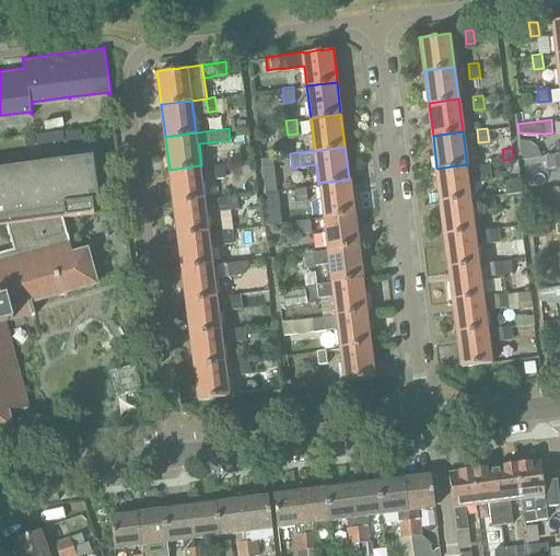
[(556,165),(553,152),(545,153),(546,166),(556,165)]
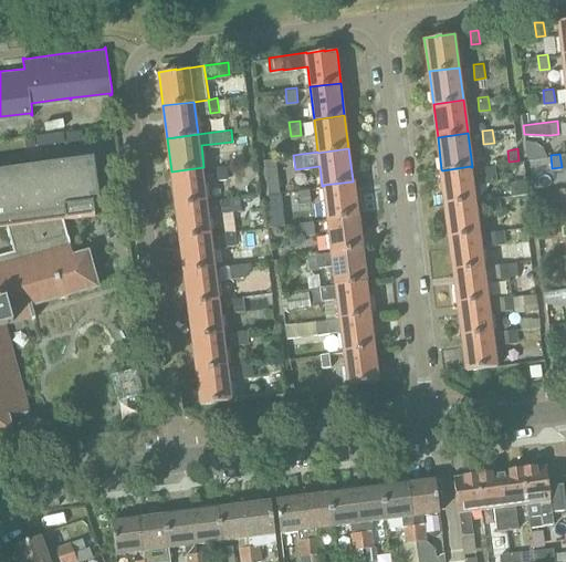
[(3,323),(13,320),(9,305),(28,301),(29,304),(32,303),(31,302),(97,284),(86,246),(73,250),(69,235),(67,235),(63,218),(95,214),(93,203),(100,201),(94,156),(0,167),(0,226),(7,226),(13,250),(0,253),(0,430),(10,428),(6,414),(27,408),(3,323)]
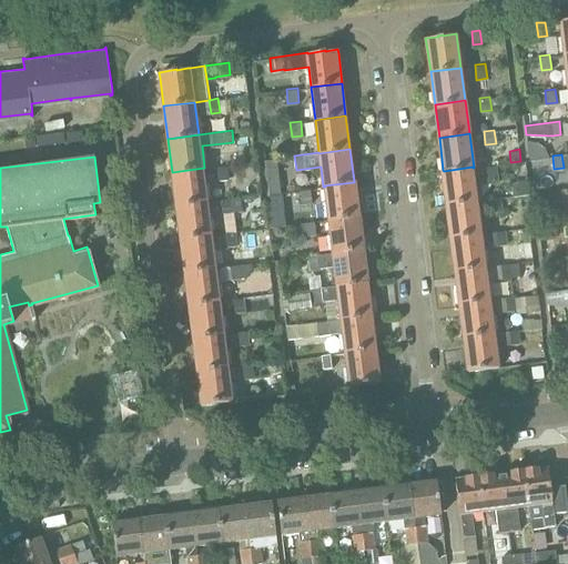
[(216,165),(219,180),(239,177),(236,163),(216,165)]
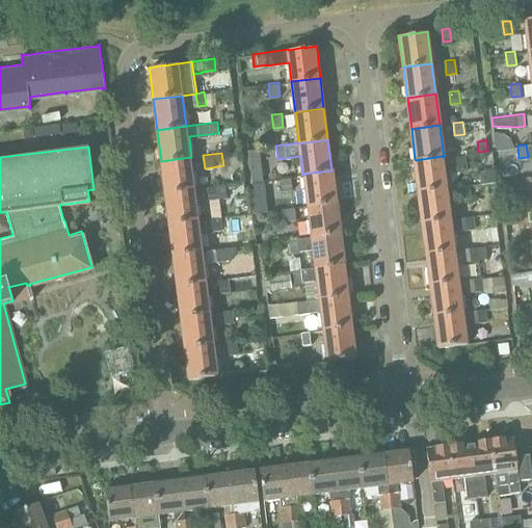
[(466,154),(456,155),(457,167),(467,166),(466,154)]
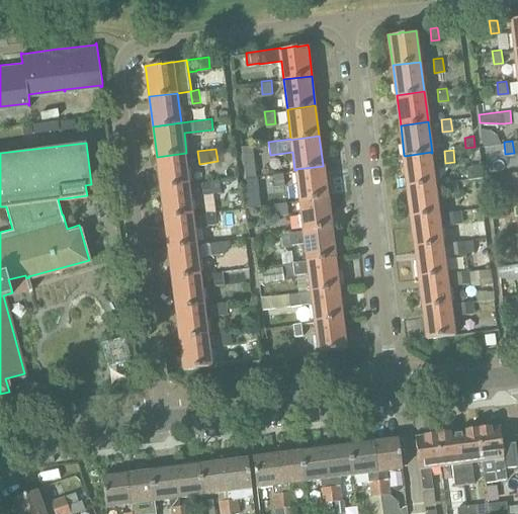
[(404,155),(403,155),(407,186),(435,182),(431,153),(431,152),(405,156),(404,155)]
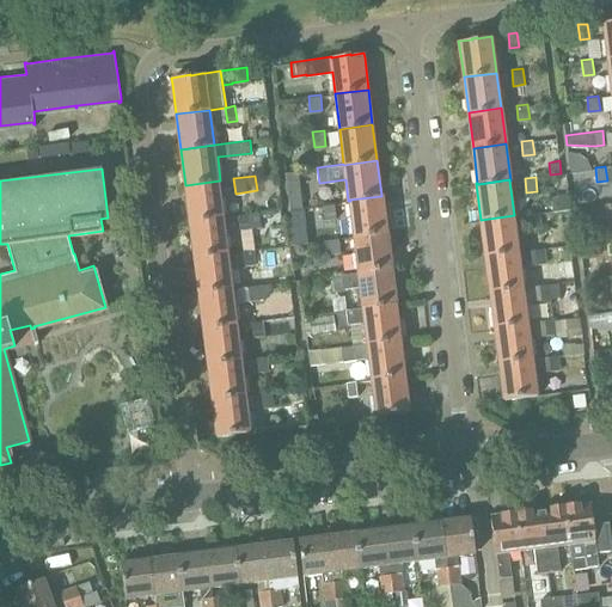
[(220,181),(185,185),(190,220),(225,216),(220,181)]
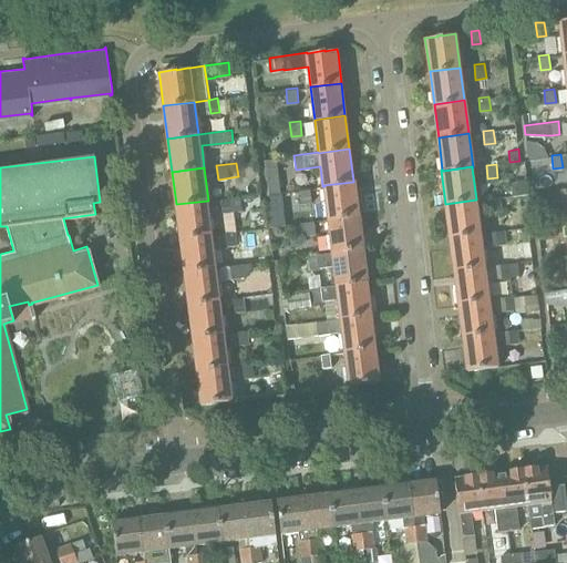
[(280,192),(279,178),(267,181),(269,193),(280,192)]
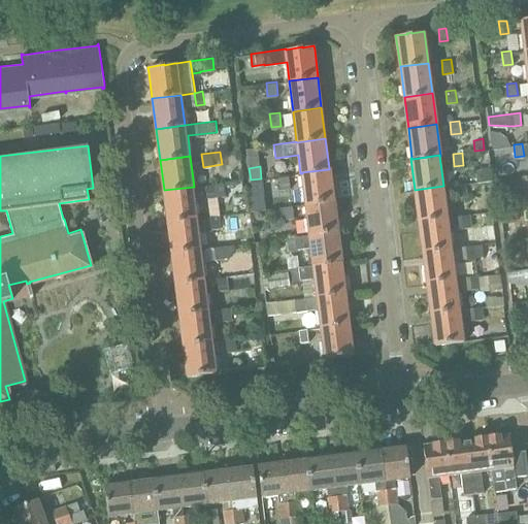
[(329,169),(301,172),(302,173),(305,203),(334,200),(330,168),(329,168),(329,169)]
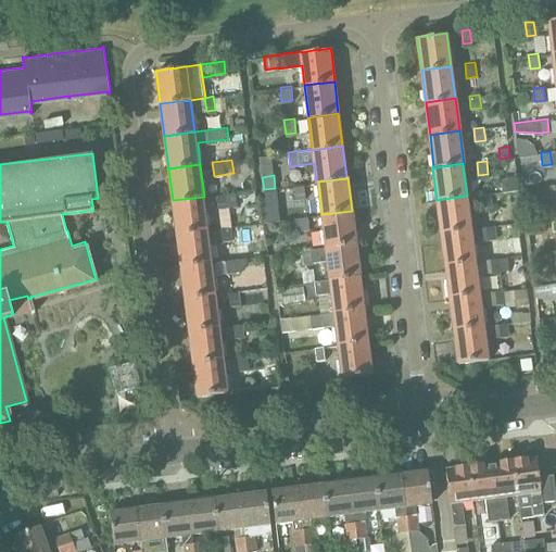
[(555,192),(555,183),(545,185),(546,198),(555,196),(555,192)]
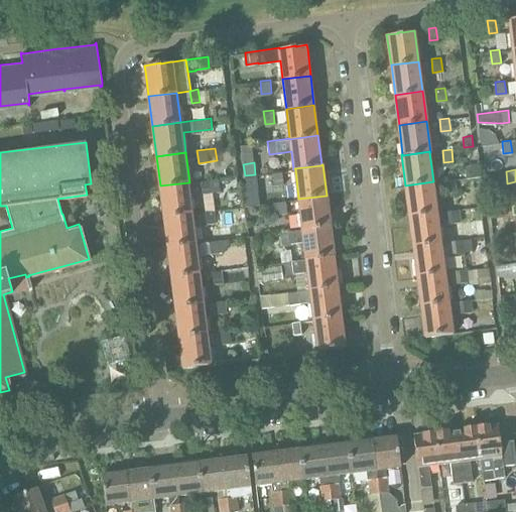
[(282,171),(272,172),(274,184),(283,183),(282,171)]
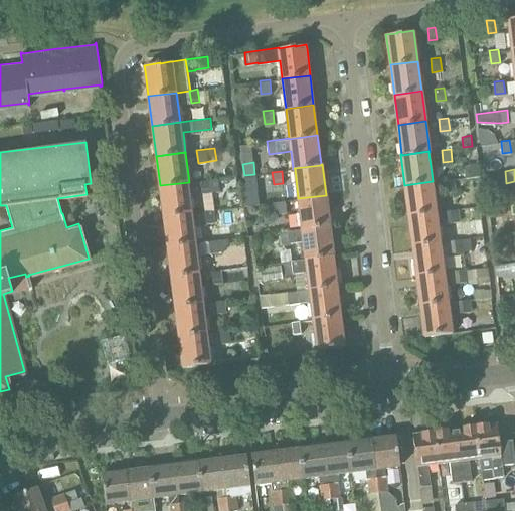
[(254,174),(244,175),(244,181),(242,181),(243,190),(258,188),(256,173),(254,174)]
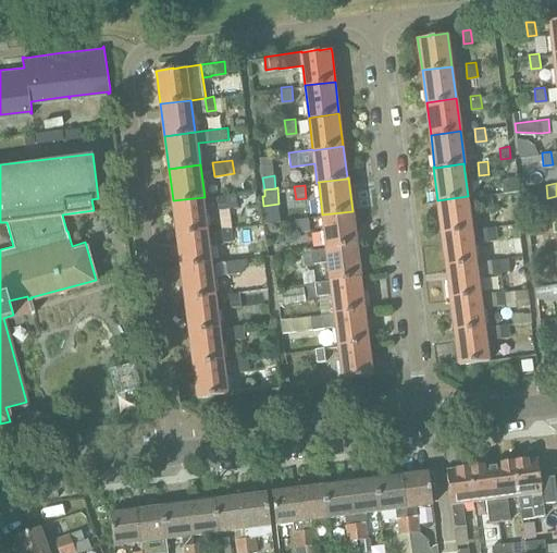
[(217,195),(219,208),(229,207),(226,193),(217,195)]
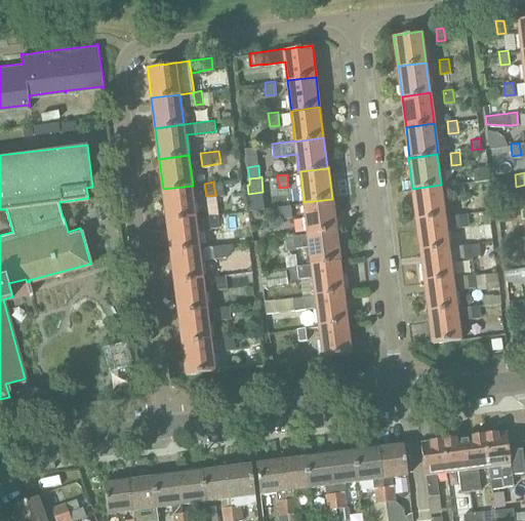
[(453,183),(455,195),(465,194),(463,182),(453,183)]
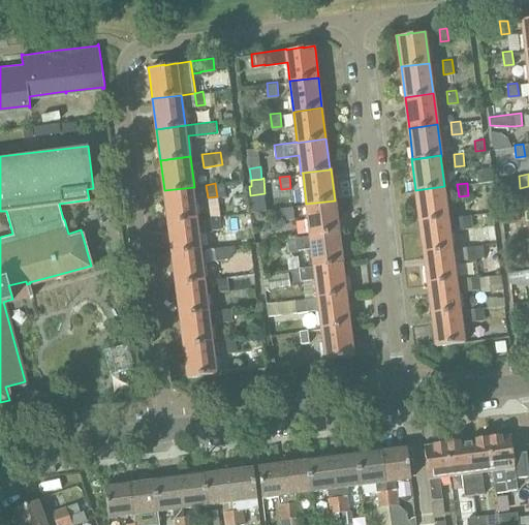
[(444,186),(415,190),(419,220),(448,217),(448,216),(444,186)]
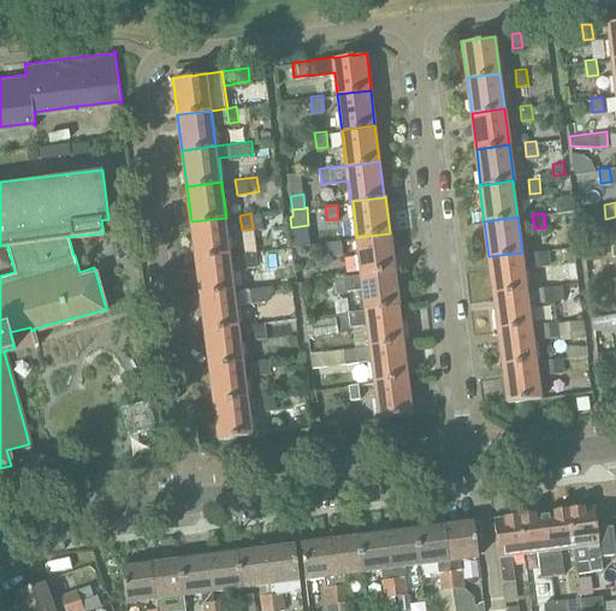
[(226,218),(191,221),(196,257),(230,253),(226,218)]
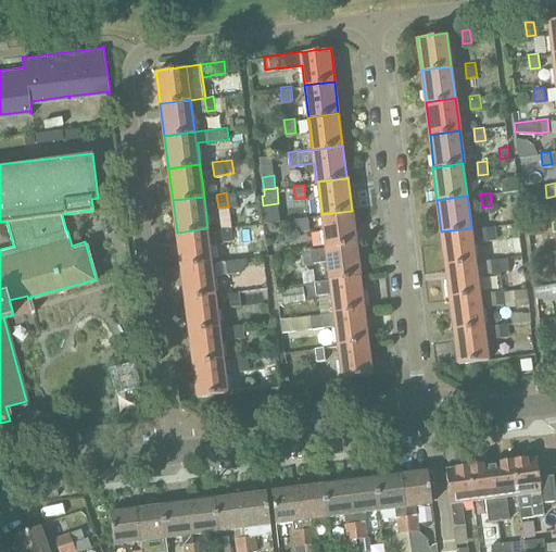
[(352,211),(321,214),(326,246),(326,247),(356,242),(352,211)]
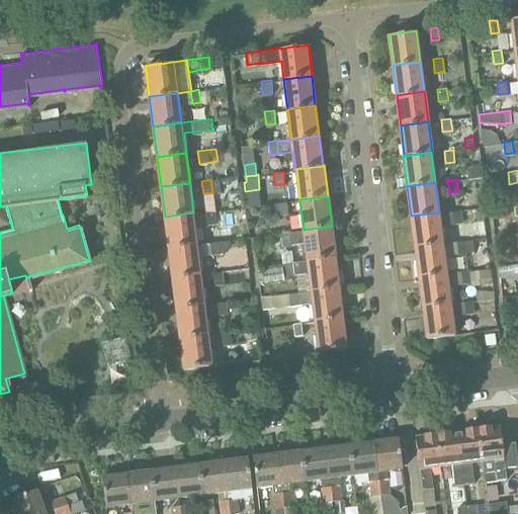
[(286,200),(268,203),(270,216),(288,212),(286,200)]
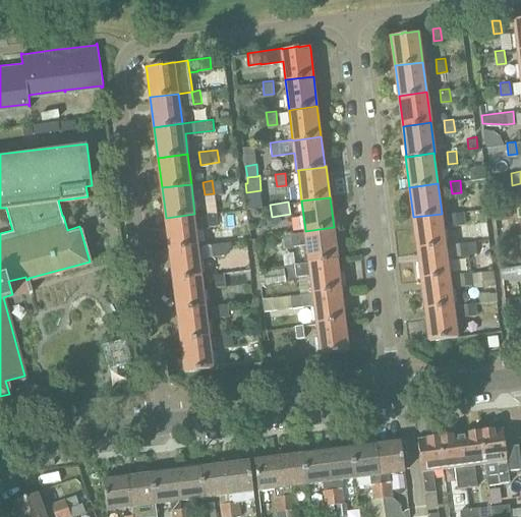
[(515,204),(501,206),(502,216),(518,214),(516,204),(515,204)]
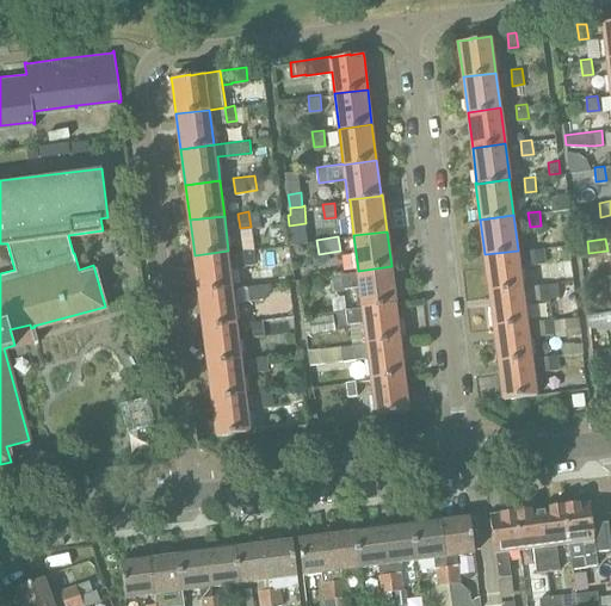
[(518,251),(485,254),(489,290),(523,285),(519,265),(544,261),(543,246),(518,249),(518,251)]
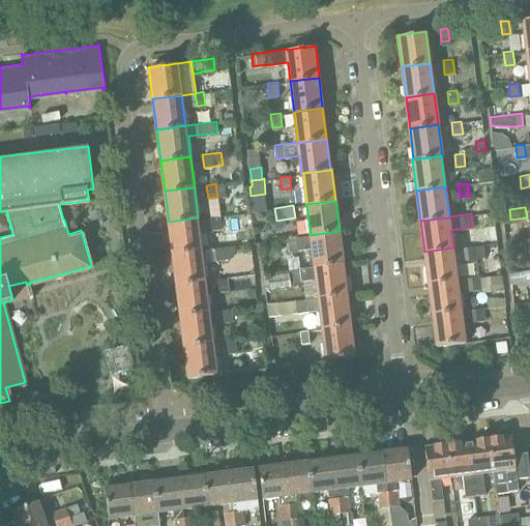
[(210,216),(211,229),(222,228),(219,215),(210,216)]
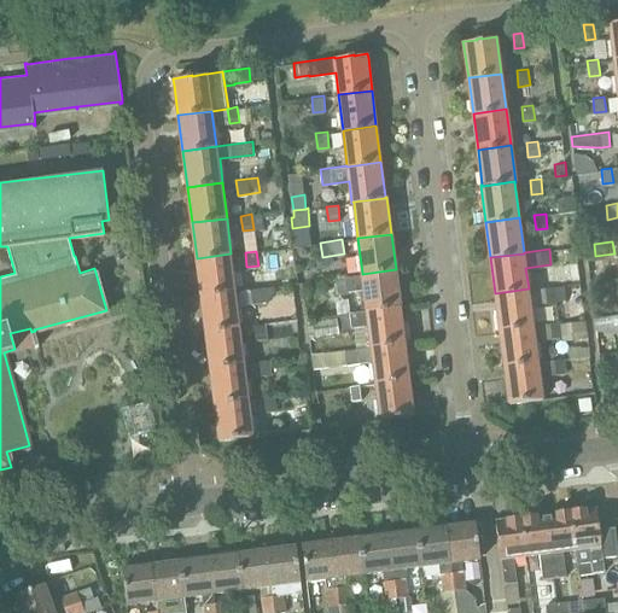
[(231,254),(197,258),(200,295),(235,290),(231,254)]
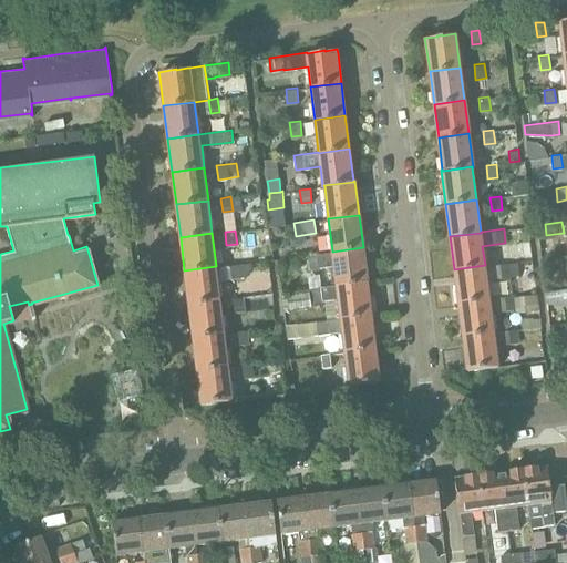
[(332,251),(318,253),(320,266),(333,265),(337,285),(367,280),(363,247),(332,252),(332,251)]
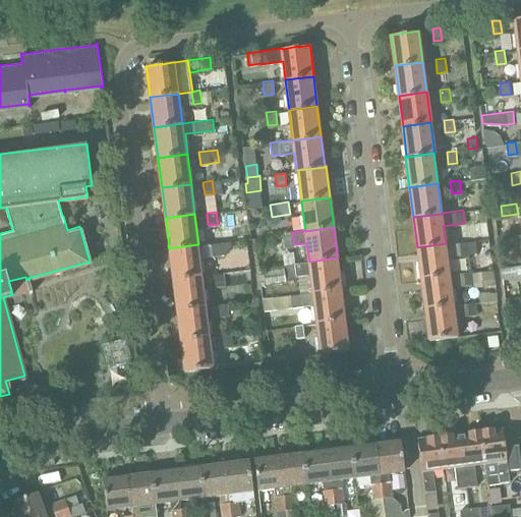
[(292,232),(283,233),(284,246),(294,244),(292,232)]
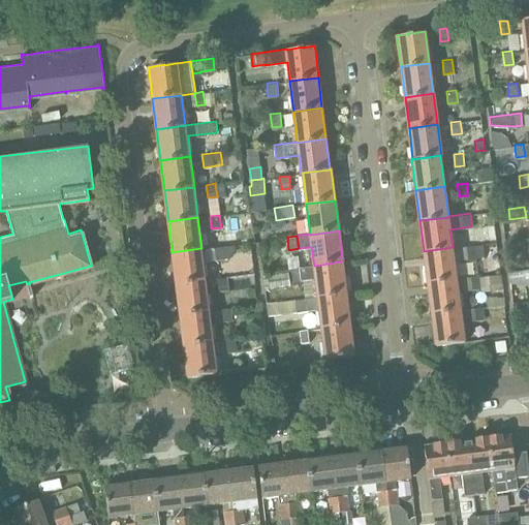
[(201,248),(172,252),(176,283),(205,279),(203,260),(227,257),(235,248),(234,244),(201,248)]
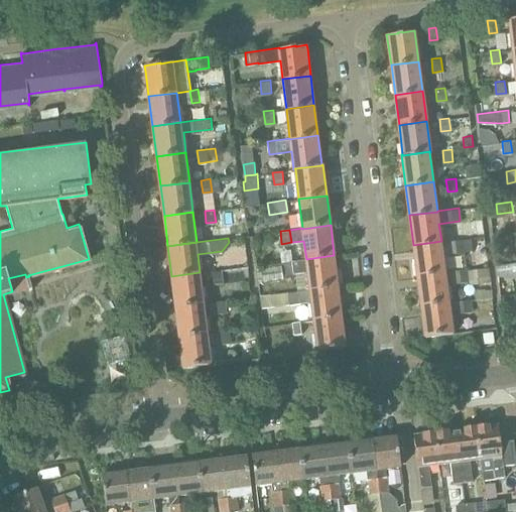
[(463,238),(454,239),(455,252),(465,251),(463,238)]
